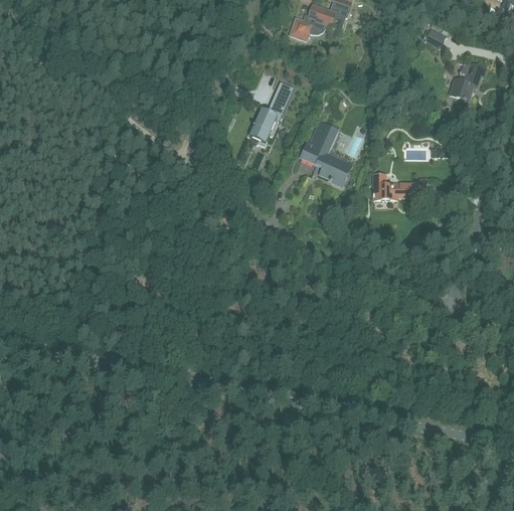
[(328,9),(311,3),(307,15),(304,17),(303,19),(295,17),(289,33),(306,39),(308,32),(312,33),(317,33),(322,31),(325,25),(326,23),(340,28),(344,15),(345,15),(349,6),(351,0),(332,0),(328,9)]
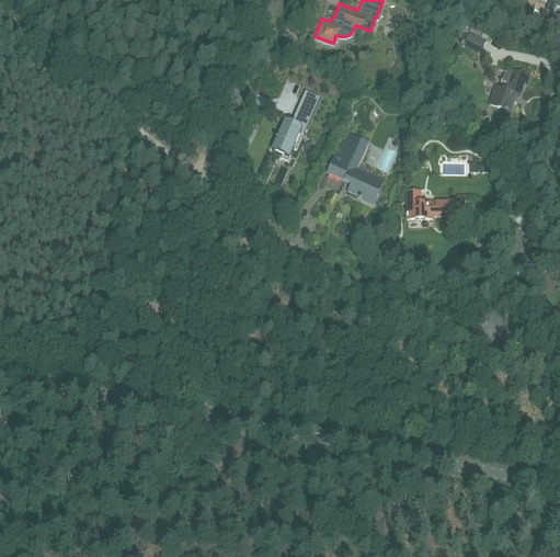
[(547,0),(545,4),(547,6),(547,7),(553,10),(557,3),(559,4),(559,0),(547,0)]
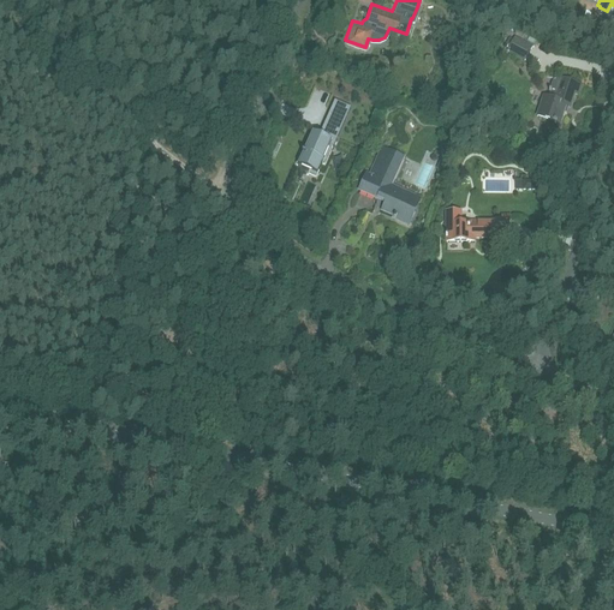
[(531,42),(514,31),(505,48),(522,58),(531,42)]
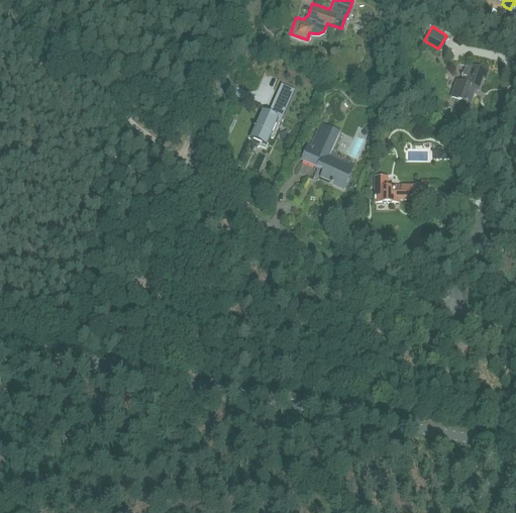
[(449,94),(460,98),(458,104),(468,107),(475,86),(478,87),(483,75),(486,76),(489,69),(471,63),(471,64),(465,62),(460,74),(467,76),(465,80),(455,77),(449,94)]
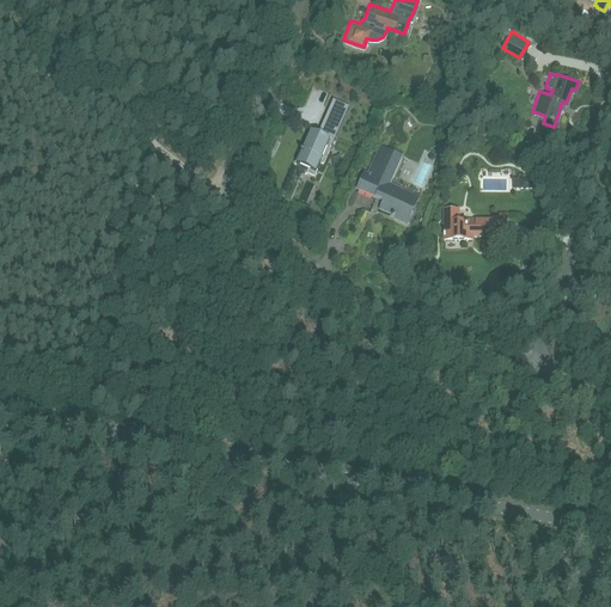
[(331,96),(323,110),(338,117),(346,103),(331,96)]
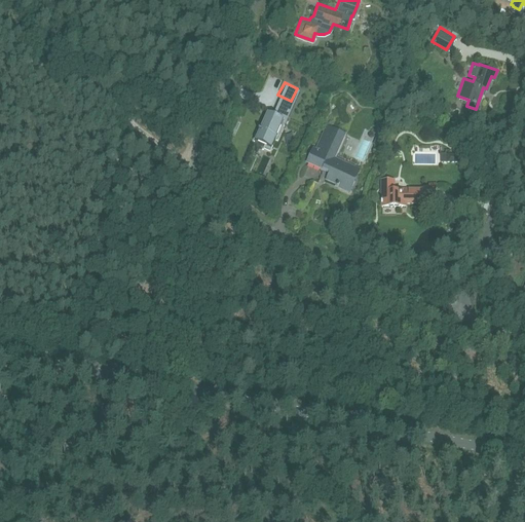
[(291,101),(277,95),(272,108),(286,114),(291,101)]
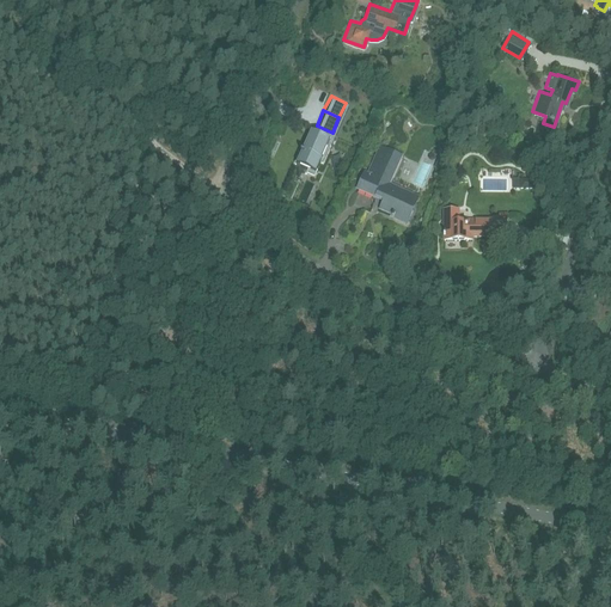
[(313,133),(306,130),(298,148),(295,147),(291,158),(298,160),(303,166),(311,170),(317,157),(319,158),(328,141),(333,133),(317,126),(313,133)]
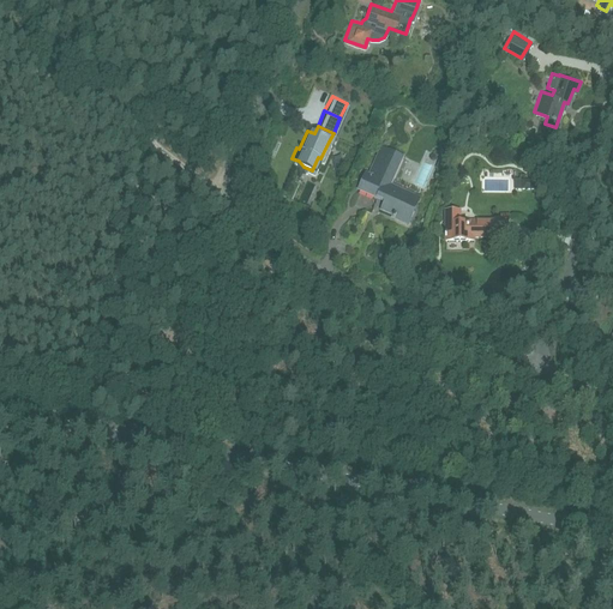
[(358,187),(376,196),(377,194),(384,198),(379,206),(391,212),(391,213),(407,221),(419,196),(390,182),(402,155),(380,144),(367,172),(365,170),(358,187)]
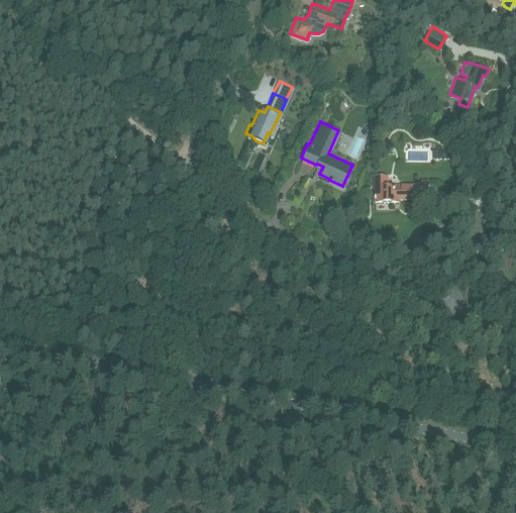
[(415,147),(435,148),(436,133),(416,132),(415,147)]
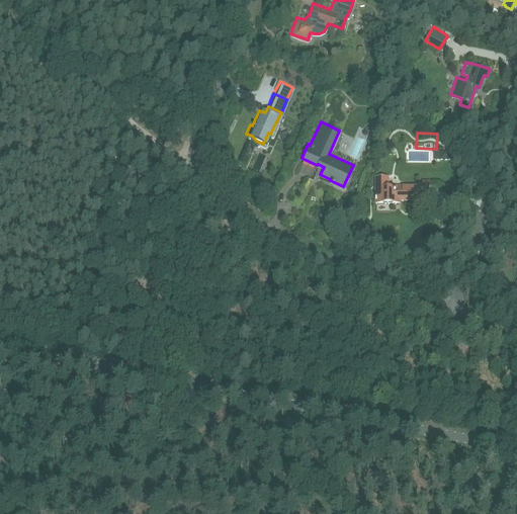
[(394,183),(394,184),(386,184),(386,174),(374,174),(374,189),(374,200),(399,200),(399,197),(422,197),(422,201),(434,201),(434,187),(423,187),(423,184),(409,184),(409,183),(394,183)]
